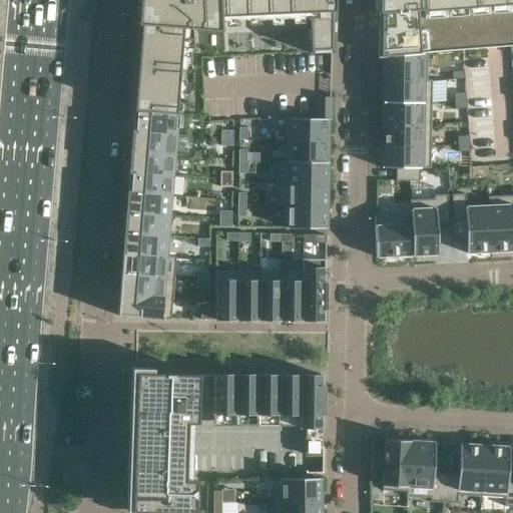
[(140,25),(133,109),(175,113),(183,19),(219,17),(307,13),(308,53),(333,52),(334,0),(137,0),(137,11),(134,10),(134,22),(136,22),(136,25),(140,25)]
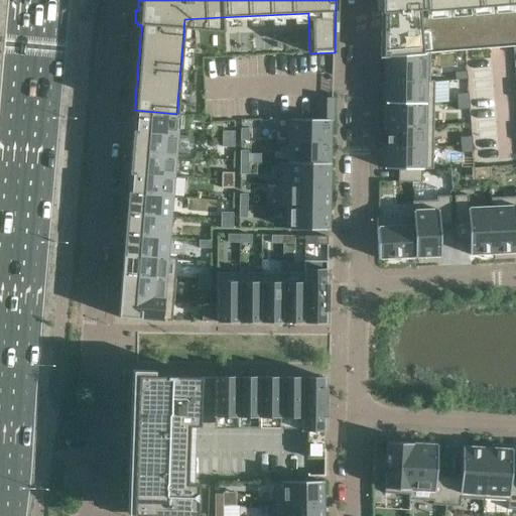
[(381,13),(380,56),(386,56),(429,52),(500,47),(513,46),(515,45),(515,0),(380,0),(381,9),(381,13)]
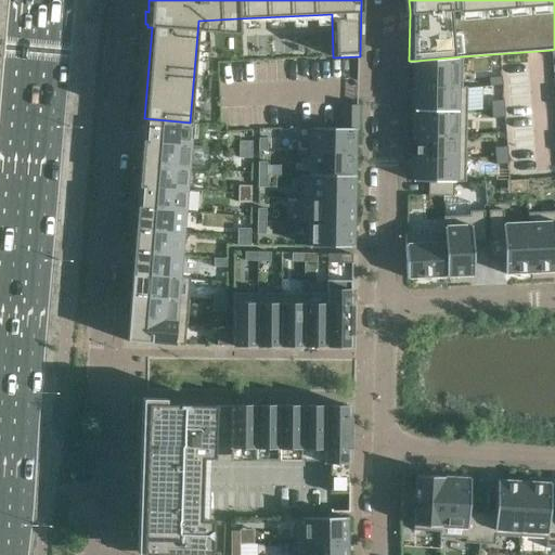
[(462,87),(462,56),(415,61),(414,87),(467,88),(467,87),(462,87)]
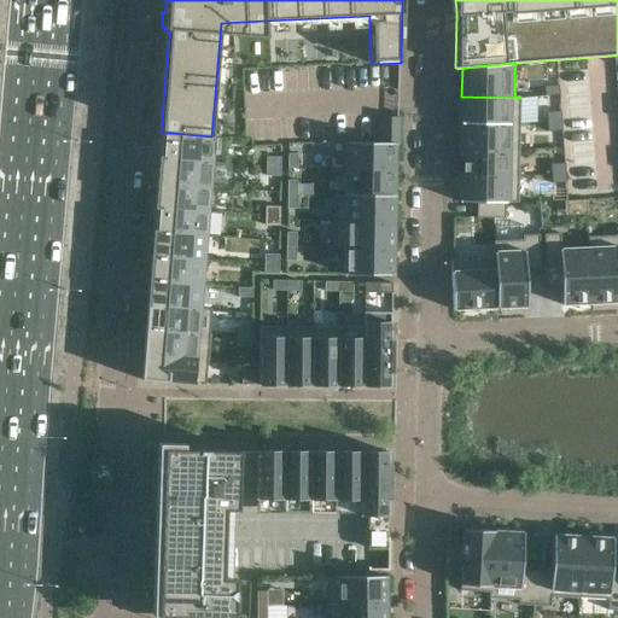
[(559,94),(558,85),(543,87),(544,95),(559,94)]
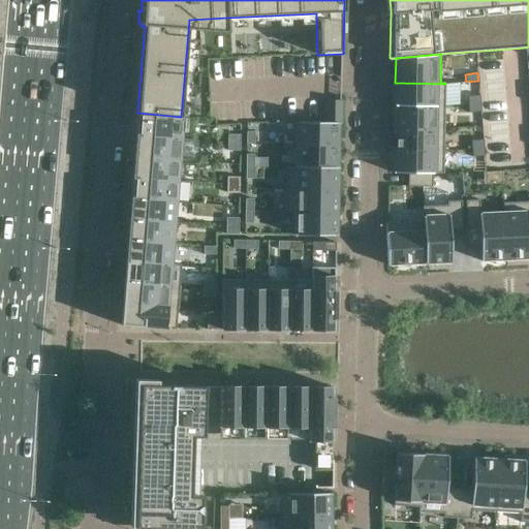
[(444,105),(445,84),(395,83),(395,104),(444,105)]
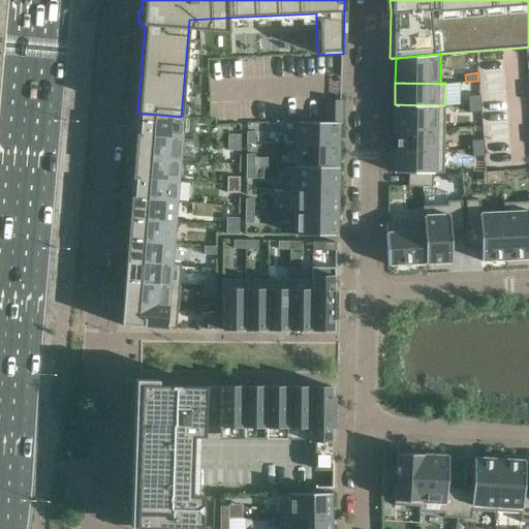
[(480,103),(479,95),(467,96),(468,104),(480,103)]
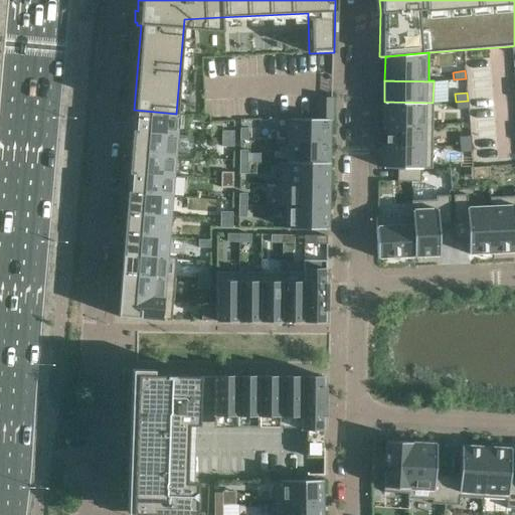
[(328,142),(328,121),(332,121),(333,98),(318,97),(317,119),(289,118),(289,141),(328,142)]
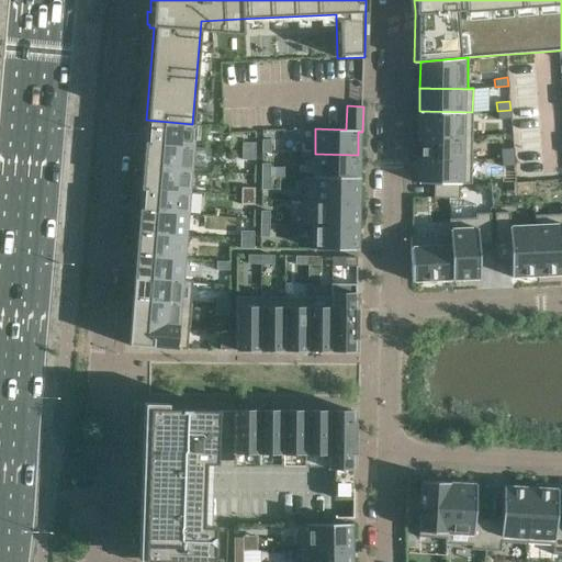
[(512,119),(510,110),(497,111),(498,120),(512,119)]
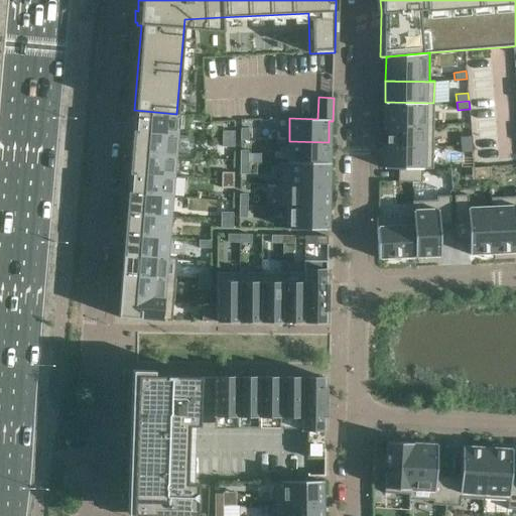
[(433,125),(433,103),(385,102),(384,124),(433,125)]
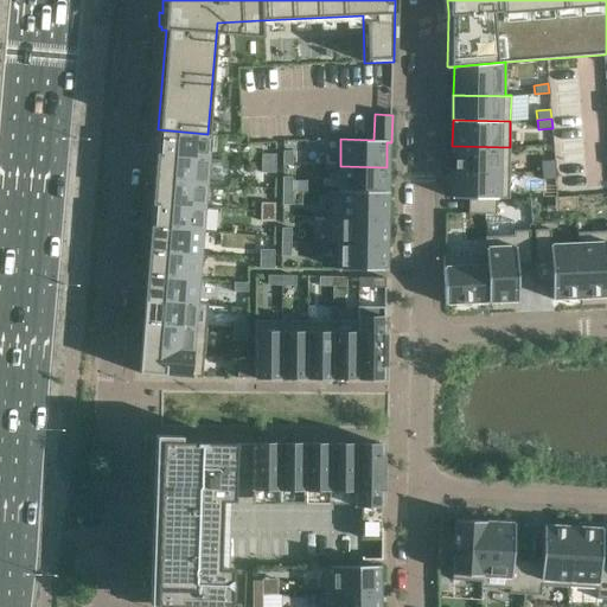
[(158,129),(157,155),(209,159),(210,134),(208,134),(158,129)]
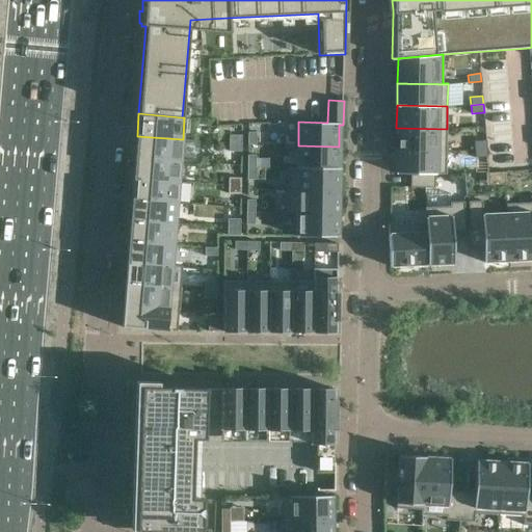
[(446,152),(447,129),(396,128),(396,151),(446,152)]
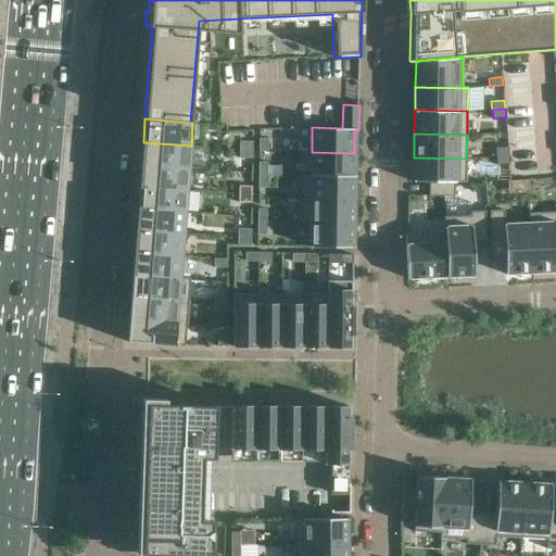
[(268,138),(258,138),(258,151),(267,151),(268,138)]
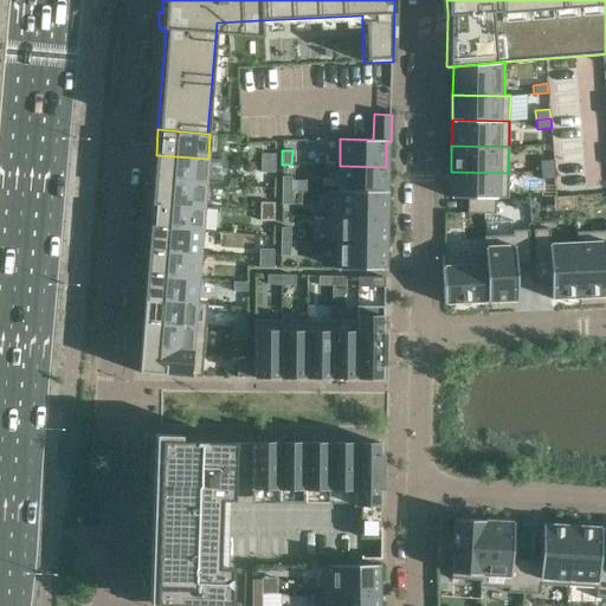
[(206,182),(208,159),(156,155),(154,179),(206,182)]
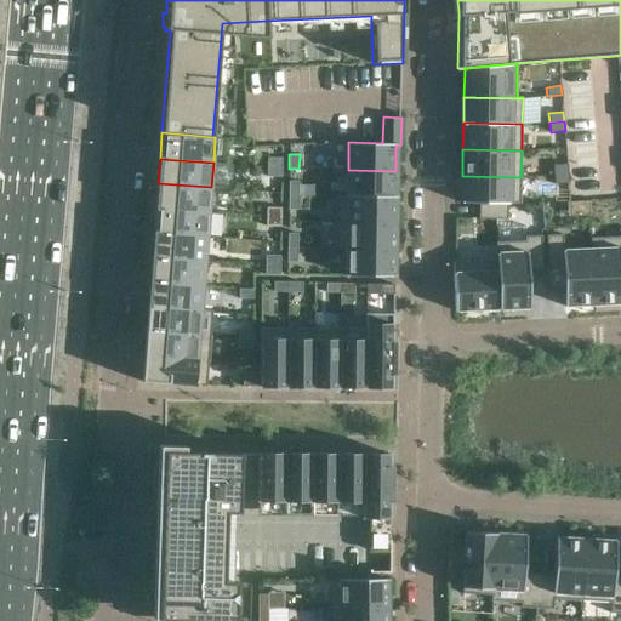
[(569,174),(568,164),(553,165),(553,175),(569,174)]
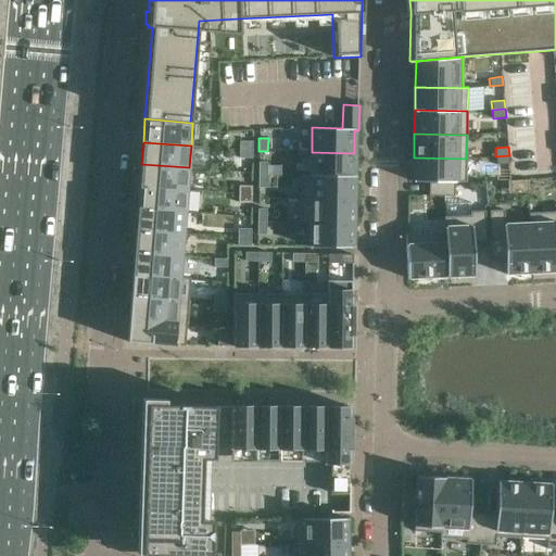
[(353,176),(354,153),(312,152),(312,175),(301,174),(301,175),(353,176)]
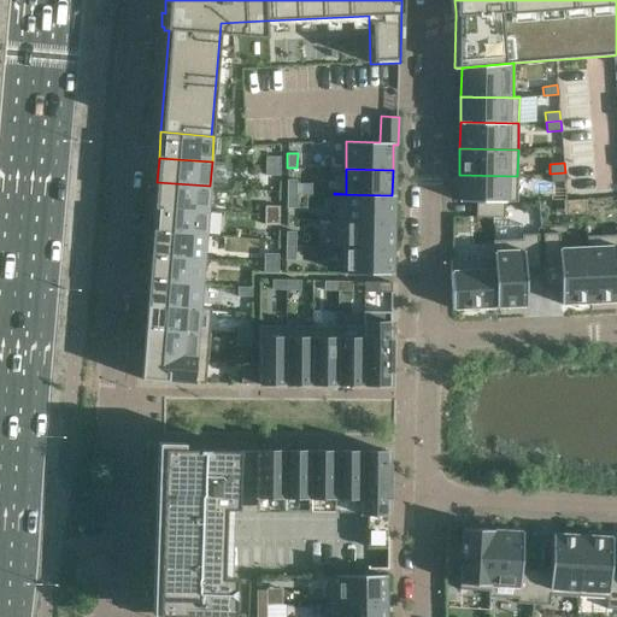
[(565,182),(565,172),(550,174),(551,183),(565,182)]
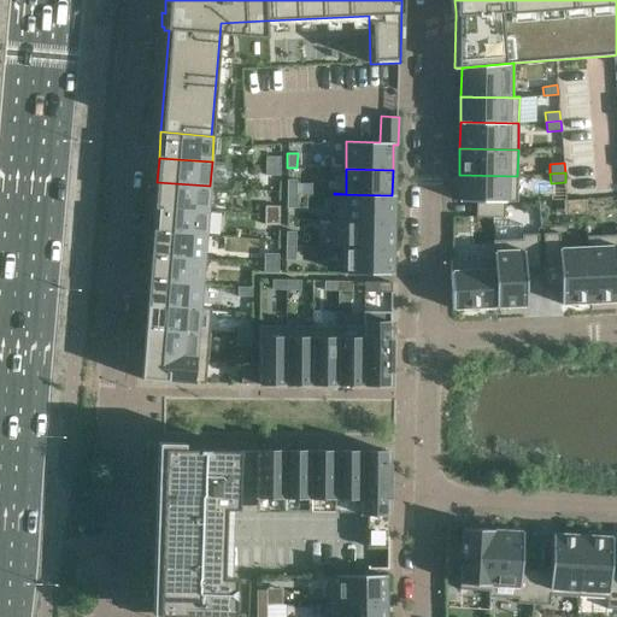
[(517,203),(517,176),(459,175),(458,201),(517,203)]
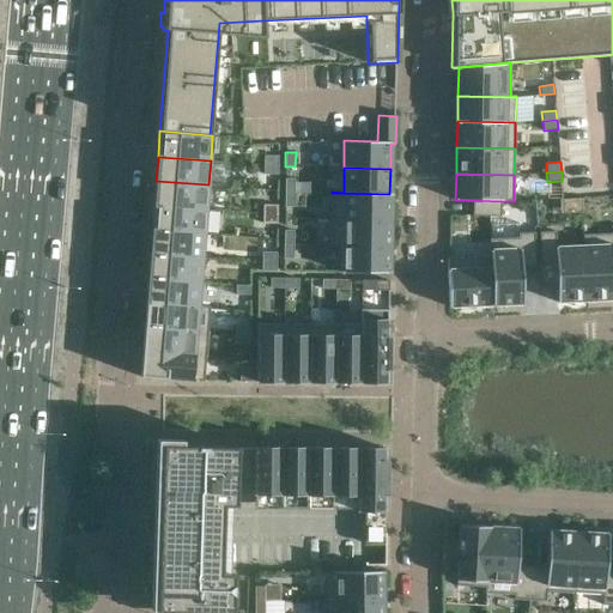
[(295,178),(285,178),(285,193),(295,193),(295,178)]
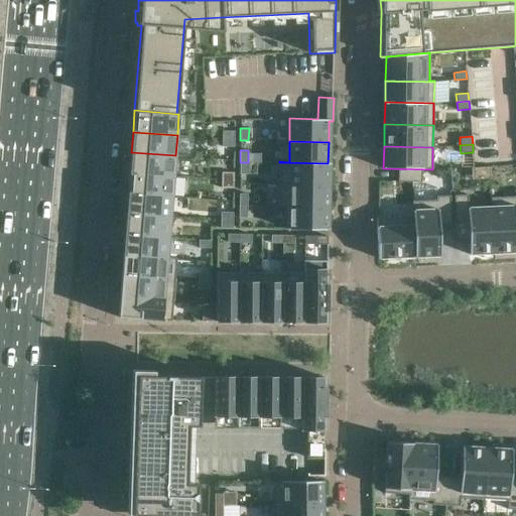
[(173,176),(175,155),(131,152),(129,172),(173,176)]
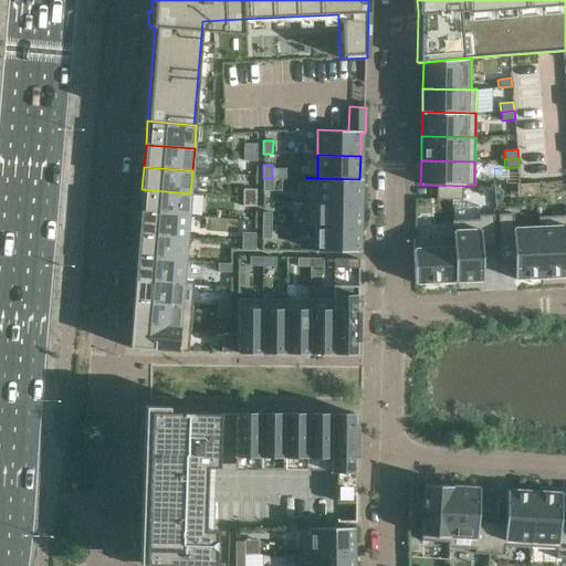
[(272,191),(272,178),(263,178),(262,190),(272,191)]
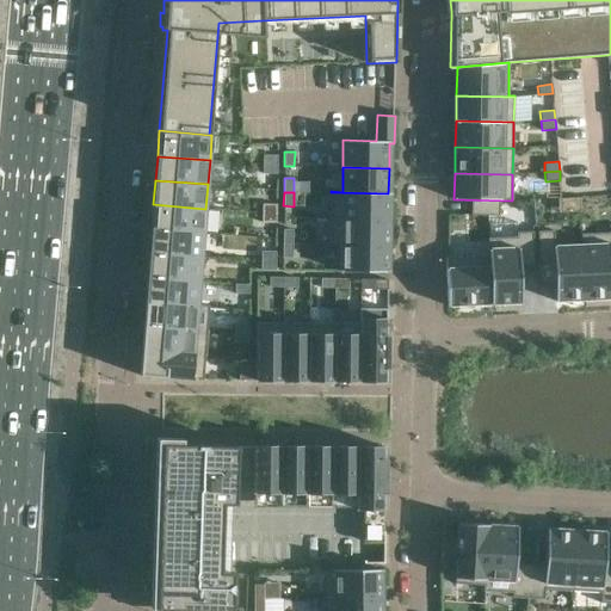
[(388,220),(388,193),(331,192),(331,218),(388,220)]
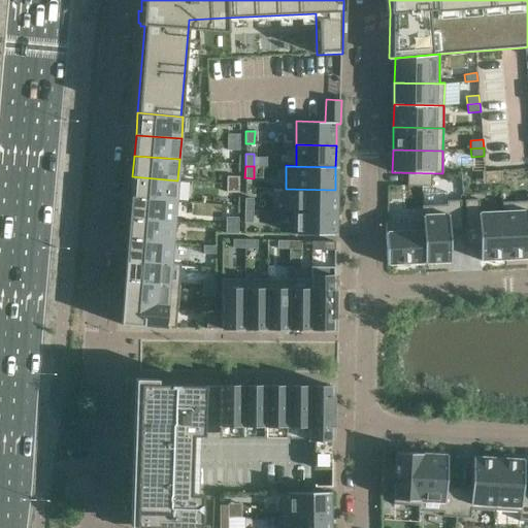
[(407,186),(431,187),(431,173),(407,173),(407,186)]
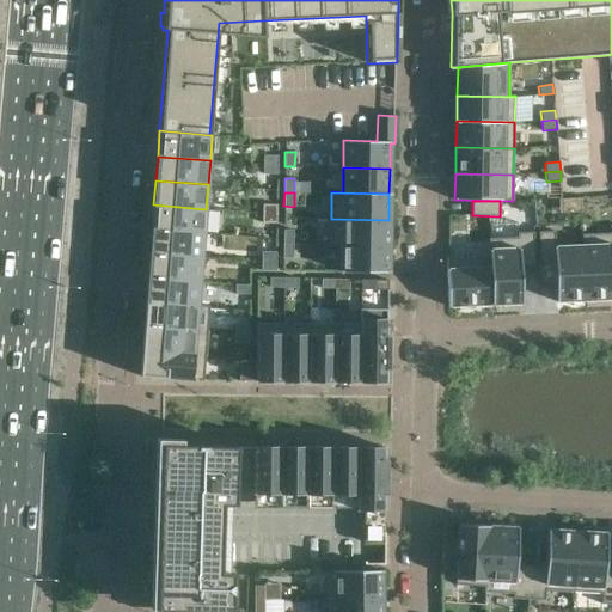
[(204,233),(206,209),(153,204),(152,230),(204,233)]
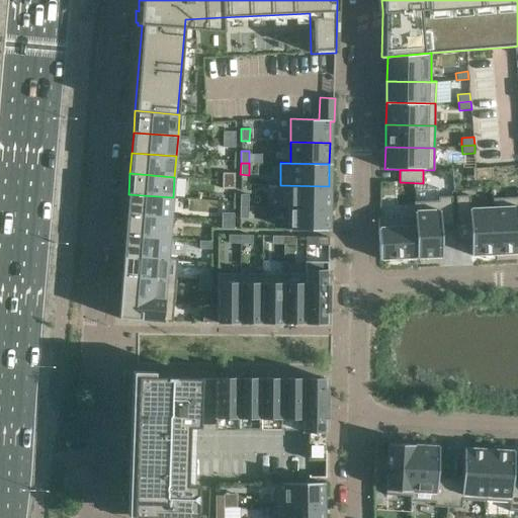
[(234,181),(235,173),(223,173),(222,181),(234,181)]
